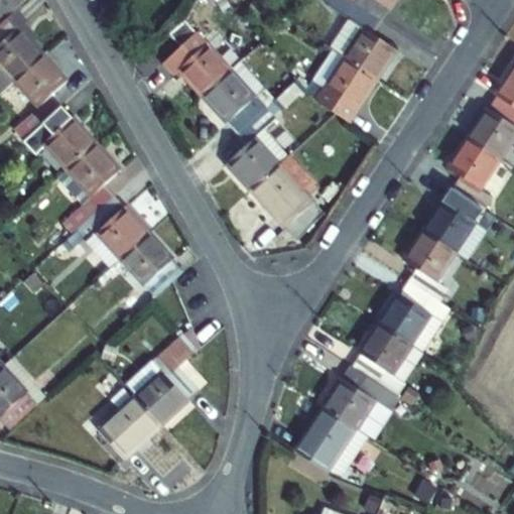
[(0,0),(0,7),(6,14),(14,7),(16,5),(11,0),(0,0)]
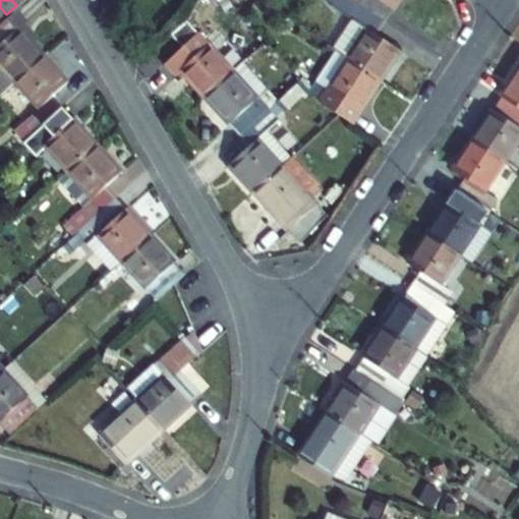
[(376,33),(384,20),(352,0),(334,0),(332,4),(353,18),(333,48),(336,50),(379,78),(399,49),(376,33)]
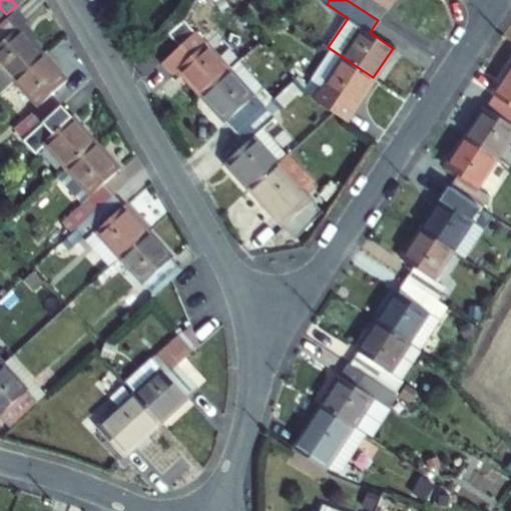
[(347,0),(378,20),(391,0),(347,0)]
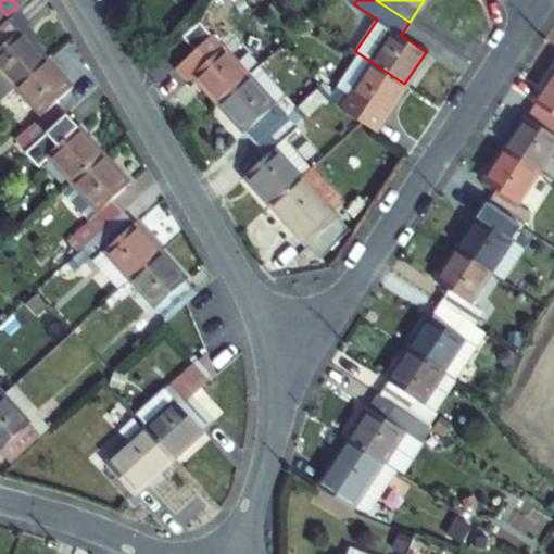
[(26,24),(28,22),(15,8),(7,15),(0,21),(0,99),(14,86),(46,58),(46,57),(34,43),(39,38),(26,24)]
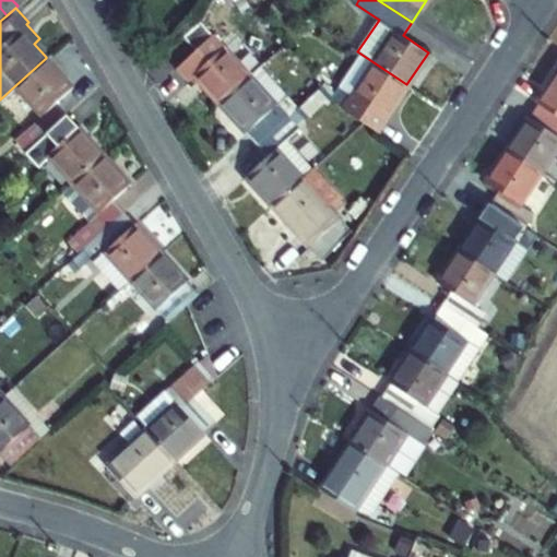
[(199,20),(181,35),(194,49),(212,34),(199,20)]
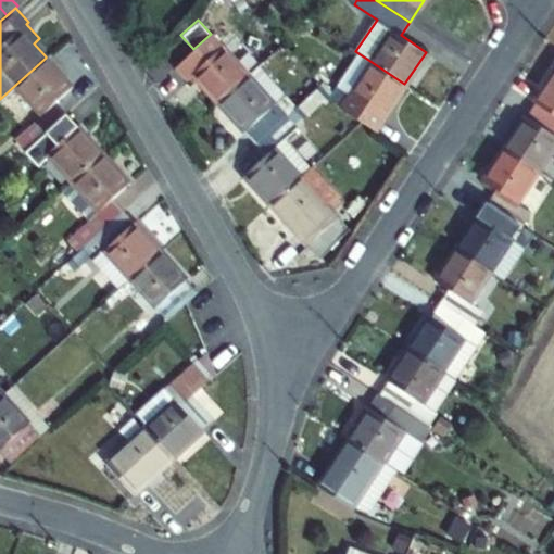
[(248,74),(211,34),(193,49),(174,67),(186,80),(192,75),(217,102),(248,74)]
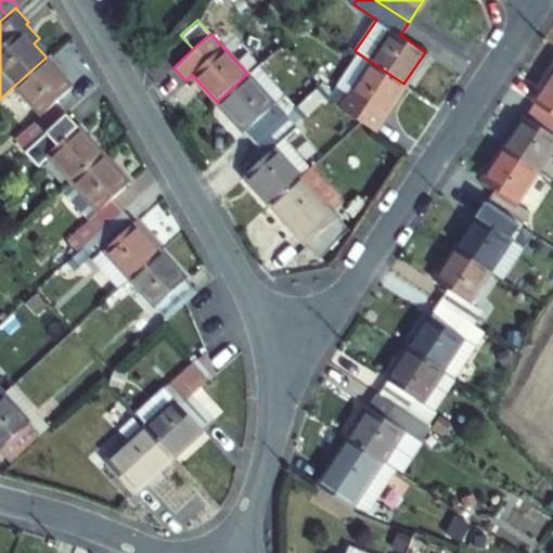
[(358,53),(330,95),(338,106),(373,129),(403,84),(358,53)]
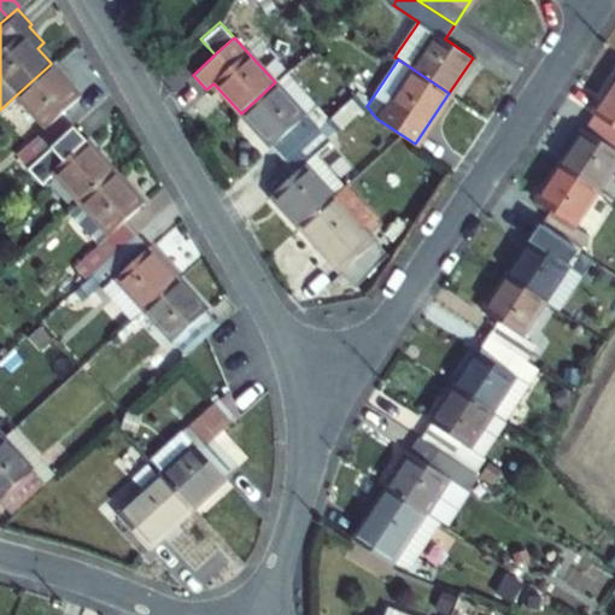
[(78,95),(51,64),(16,95),(45,127),(16,153),(28,167),(72,126),(60,112),(78,95)]
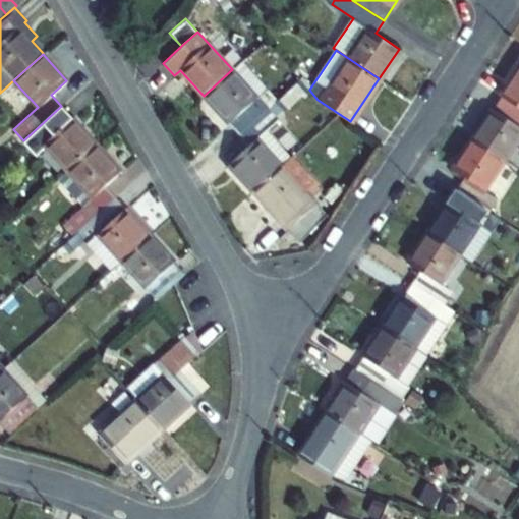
[(276,99),(241,61),(232,69),(204,96),(238,133),(268,107),(276,99)]
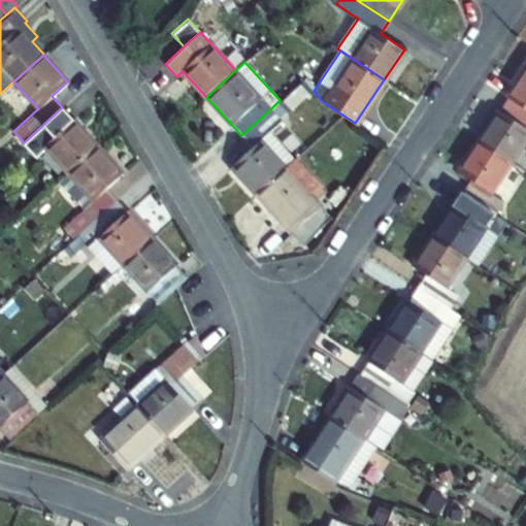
[(525,65),(506,96),(525,109),(525,65)]
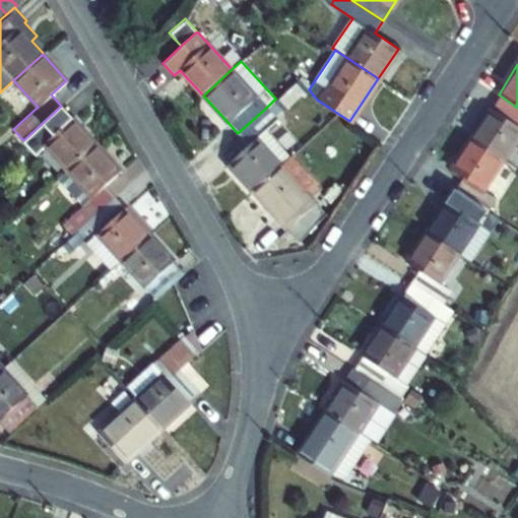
[(275,99),(267,107),(271,111),(277,105),(282,110),(303,91),(305,93),(309,89),(298,77),(275,99)]
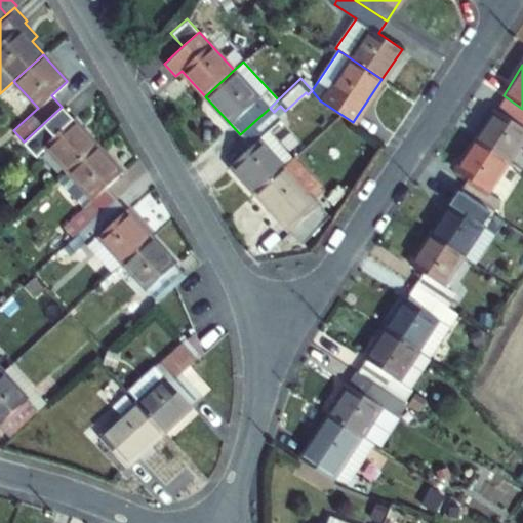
[(522,109),(504,95),(475,139),(507,160),(522,135),(522,109)]
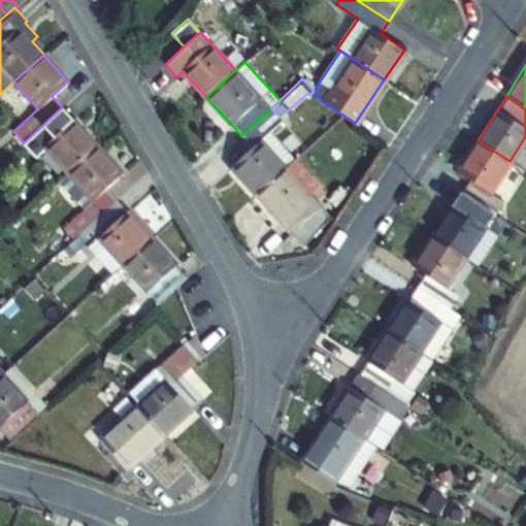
[(68,172),(97,145),(62,107),(24,142),(36,156),(45,146),(68,172)]
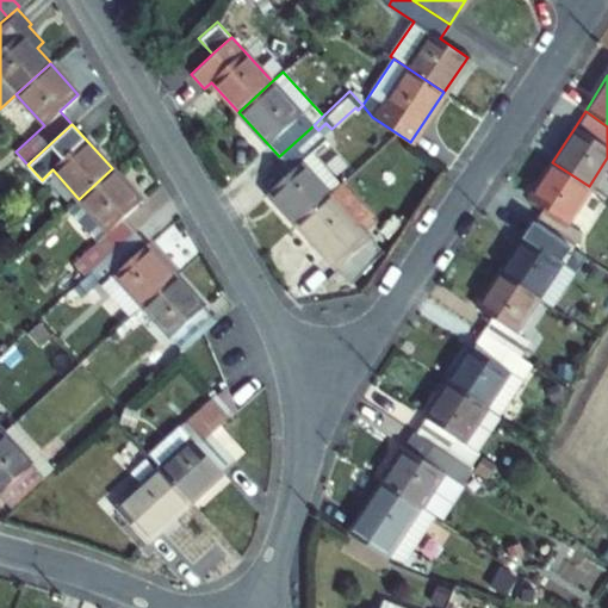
[(314,125),(279,156),(291,169),(266,192),(295,223),(339,182),(311,152),(326,138),(318,130),(314,125)]
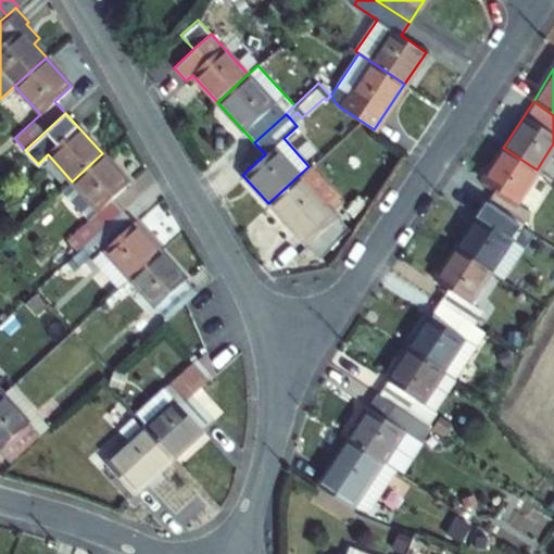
[(494,188),(486,201),(519,224),(529,211),(516,202),(537,170),(503,148),(481,179),(494,188)]
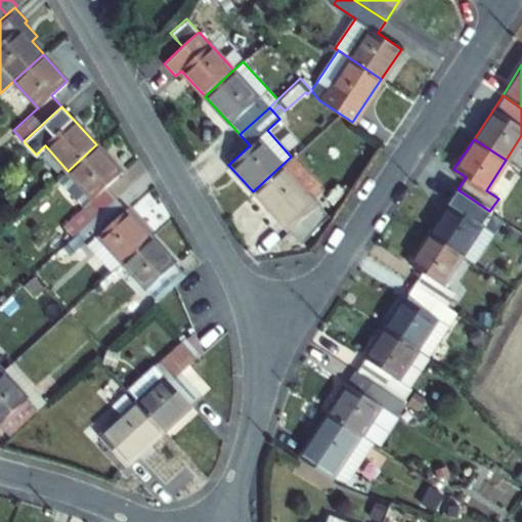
[(121,171),(96,144),(68,171),(58,179),(83,207),(67,221),(77,232),(116,198),(104,186),(121,171)]
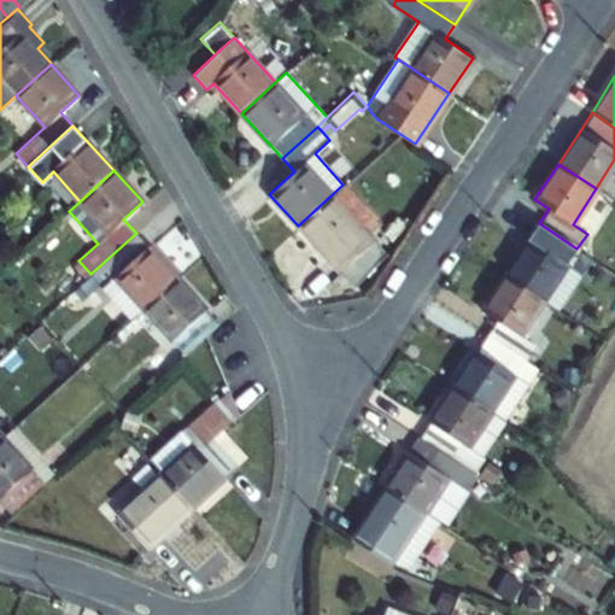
[(343,185),(298,226),(353,286),(386,253),(361,226),(372,216),(343,185)]
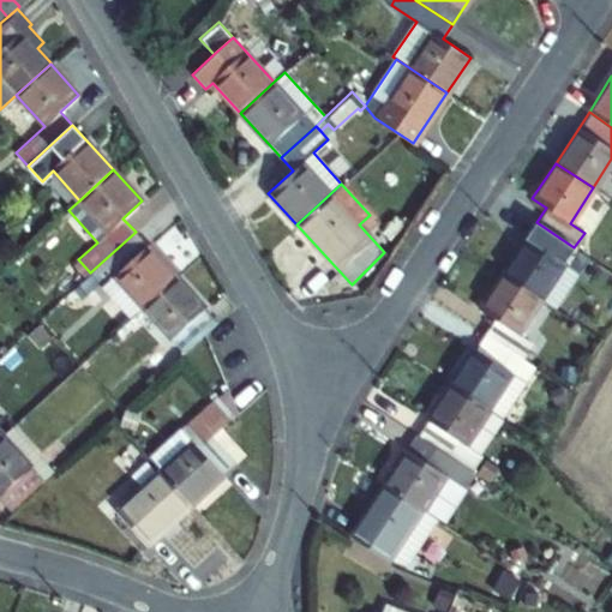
[(589,258),(574,247),(537,222),(503,273),(540,298),(551,305),(575,269),(579,273),(589,258)]
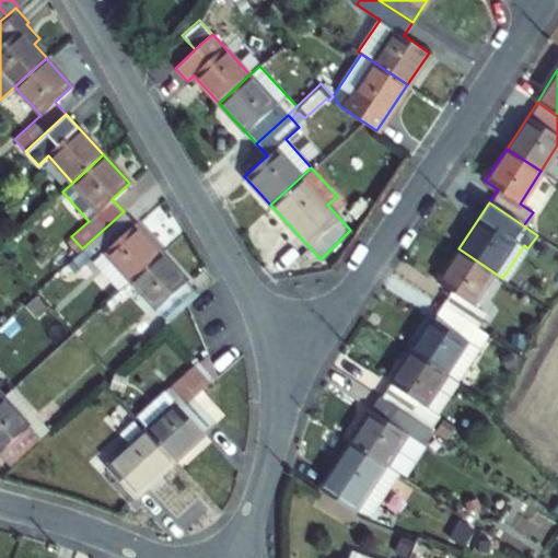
[(160,252),(124,211),(82,248),(119,290),(129,280),(160,252)]
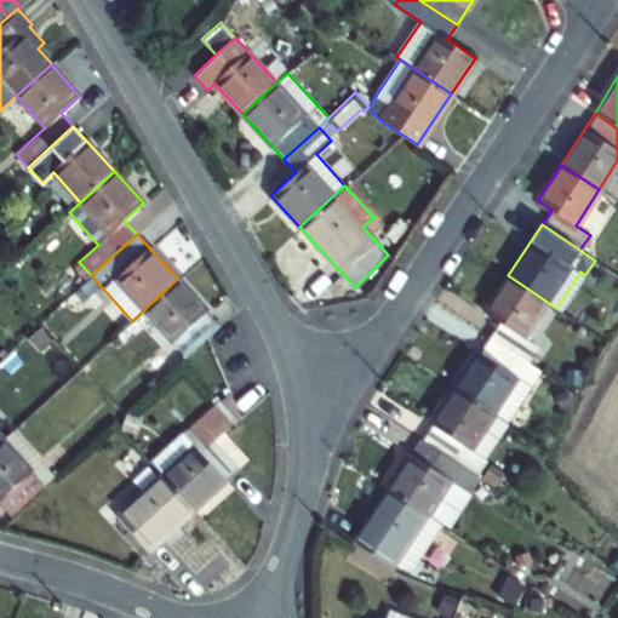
[(484,312),(498,321),(488,336),(527,361),(538,345),(524,336),(545,301),(508,275),(484,312)]
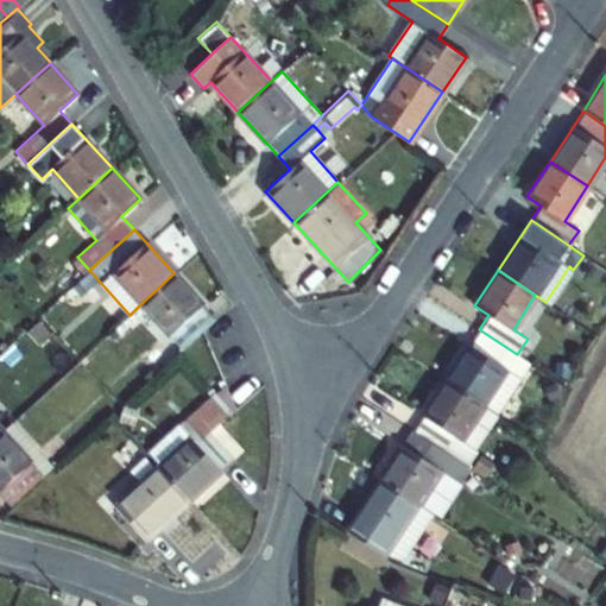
[(215,319),(174,273),(140,304),(181,348),(202,329),(215,319)]
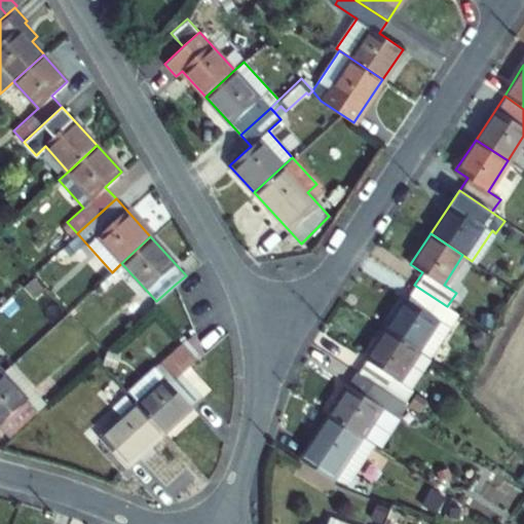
[(385,328),(428,357),(456,313),(447,306),(414,285),(385,328)]
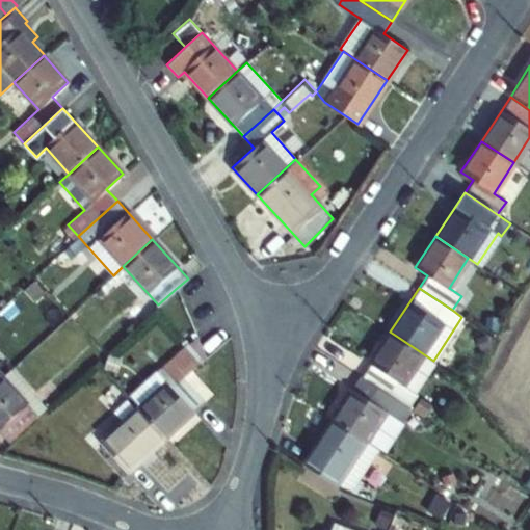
[(390,332),(361,375),(402,403),(407,406),(417,393),(415,392),(434,362),(433,361),(390,332)]
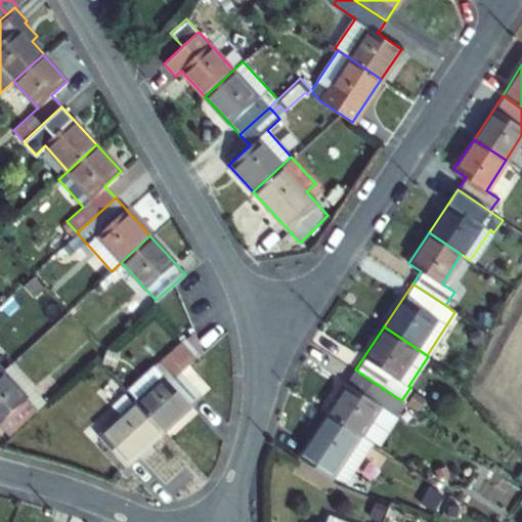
[(203,351),(193,330),(127,390),(137,400),(163,429),(201,394),(180,371),(203,351)]
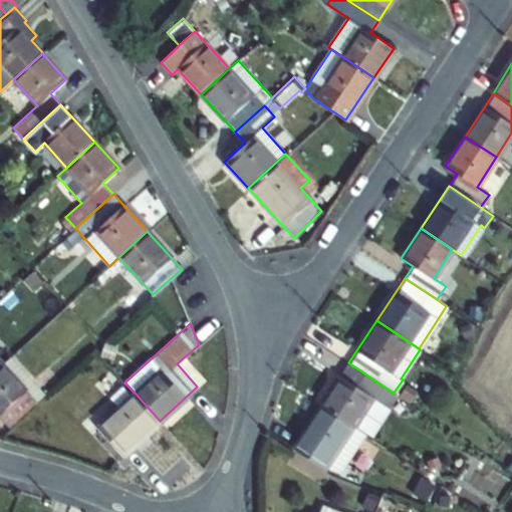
[(44,394),(10,356),(2,363),(0,365),(0,418),(8,427),(44,394)]
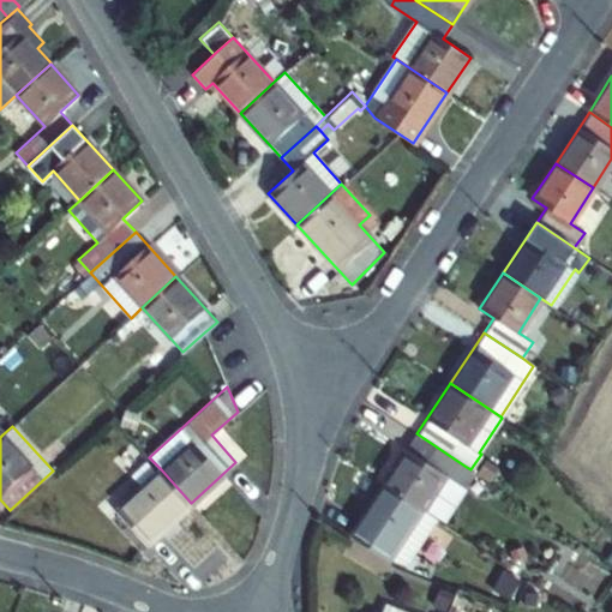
[(382,484),(383,484),(436,520),(460,484),(455,481),(465,466),(417,433),(406,449),(406,448),(382,484)]
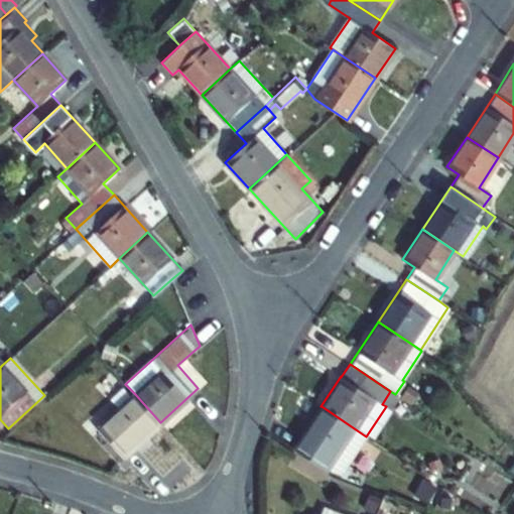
[(123,458),(160,422),(135,394),(97,429),(123,458)]
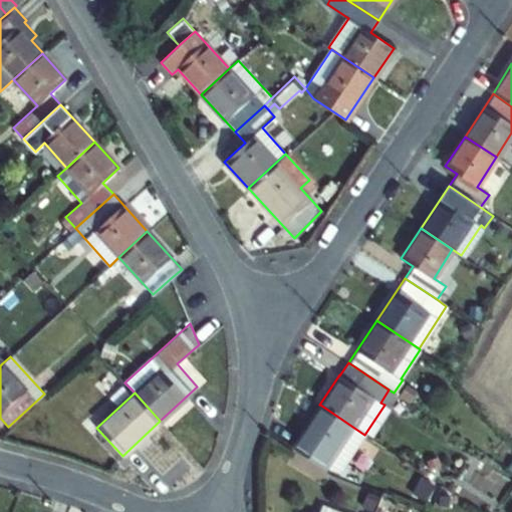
[(320,405),(292,448),(324,469),(324,468),(338,474),(364,435),(320,405)]
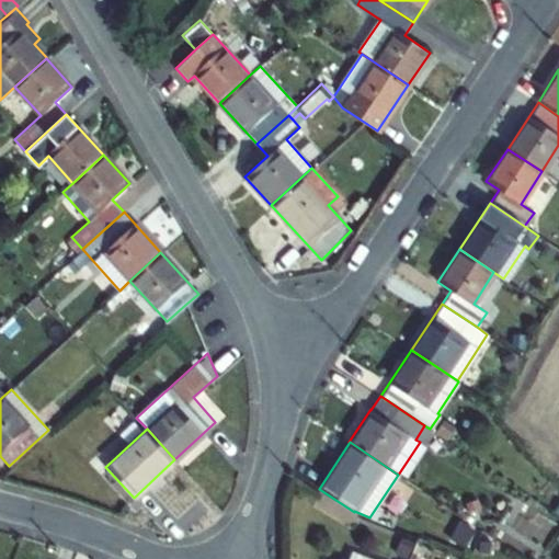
[(346,558),(375,558),(351,549),(346,558)]
